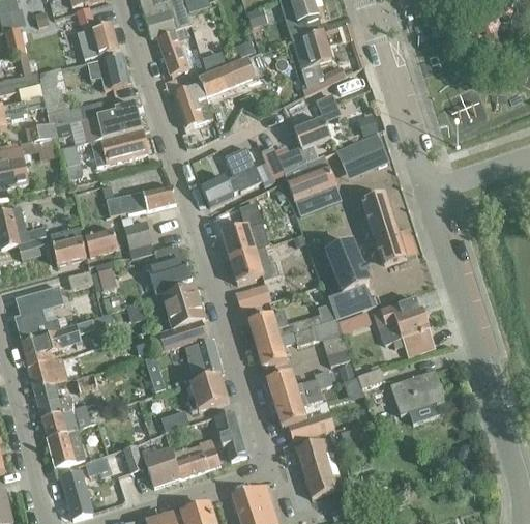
[(0,0),(0,16),(4,31),(15,28),(10,10),(8,0),(0,0)]
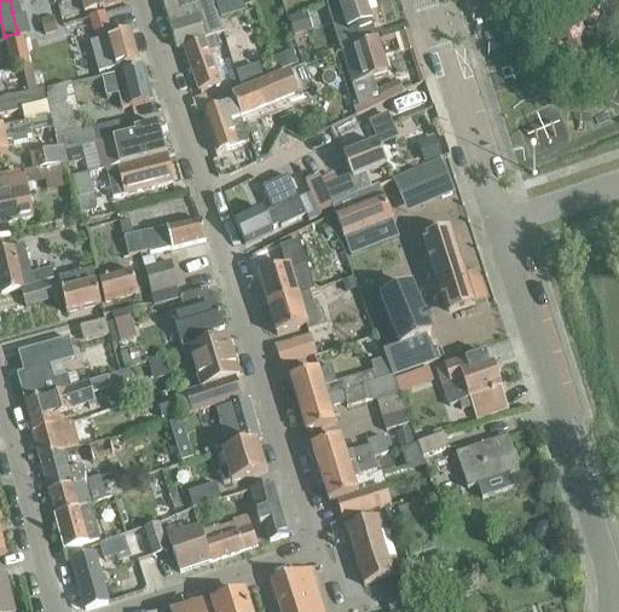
[(162,0),(177,44),(178,42),(179,42),(208,34),(207,29),(217,27),(213,13),(207,15),(206,10),(217,6),(214,0),(162,0)]
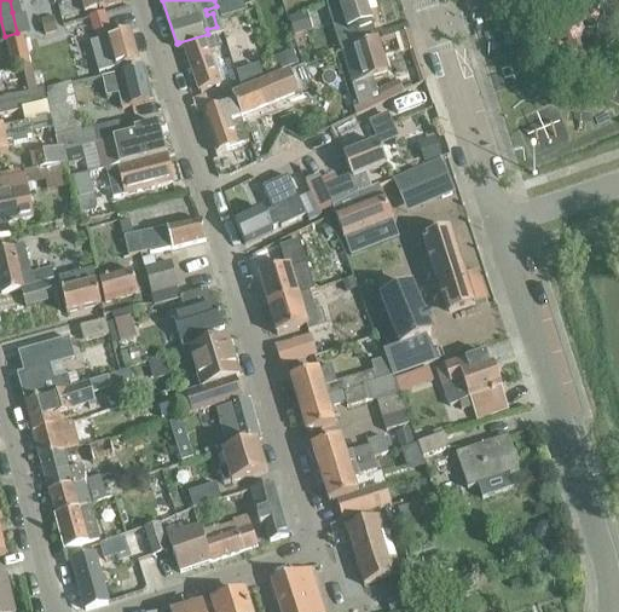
[(223,0),(225,10),(249,5),(248,0),(223,0)]
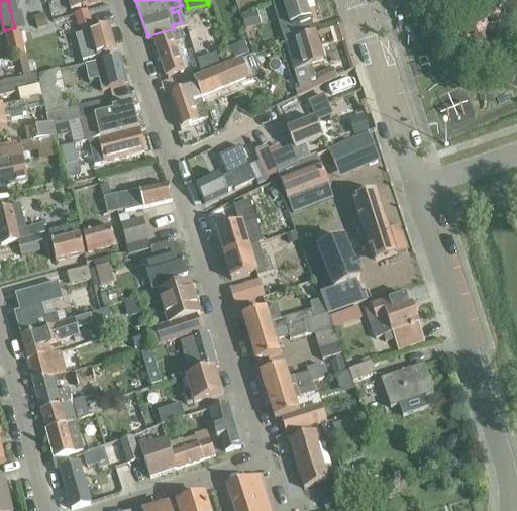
[(273,0),(276,9),(285,39),(314,30),(305,0),(273,0)]
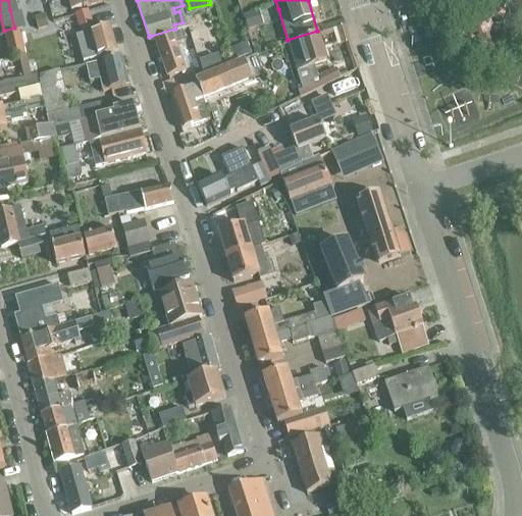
[(483,4),(481,42),(512,44),(514,6),(483,4)]
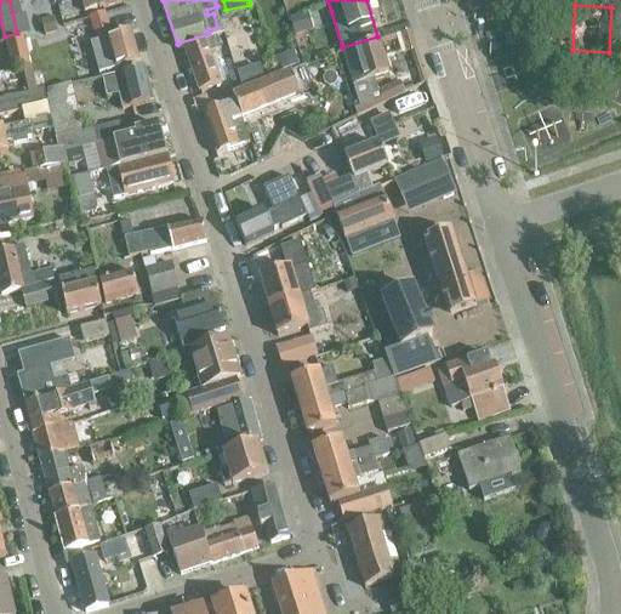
[(89,11),(97,39),(93,39),(102,69),(141,58),(134,28),(114,34),(104,6),(89,11)]
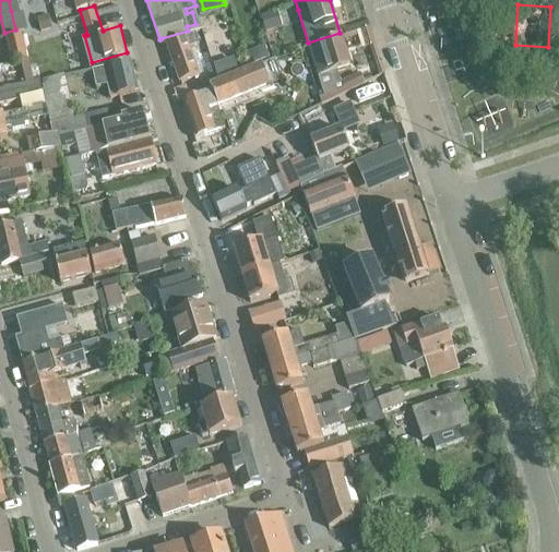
[(23,9),(11,11),(15,30),(21,28),(26,27),(23,9)]
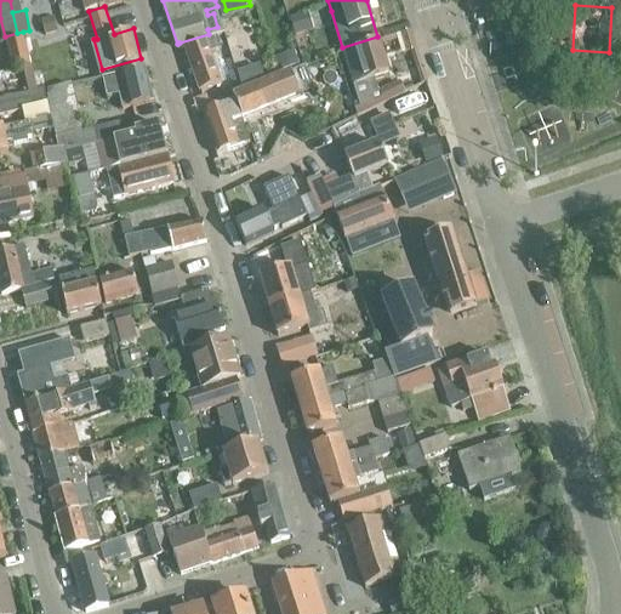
[(55,13),(41,17),(46,32),(58,28),(55,13)]
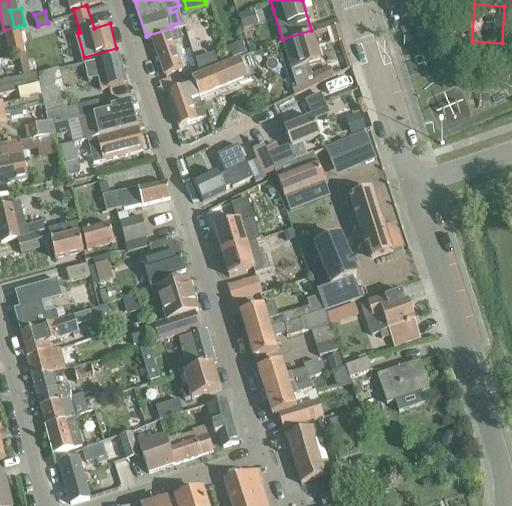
[(197,45),(217,40),(213,23),(193,28),(197,45)]
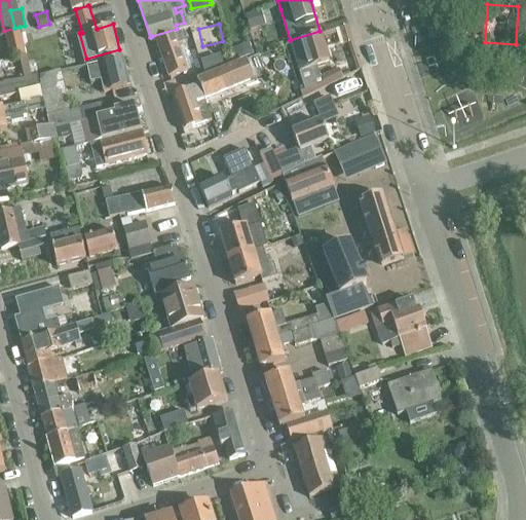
[(14,28),(4,31),(10,56),(20,53),(26,52),(20,27),(14,28)]
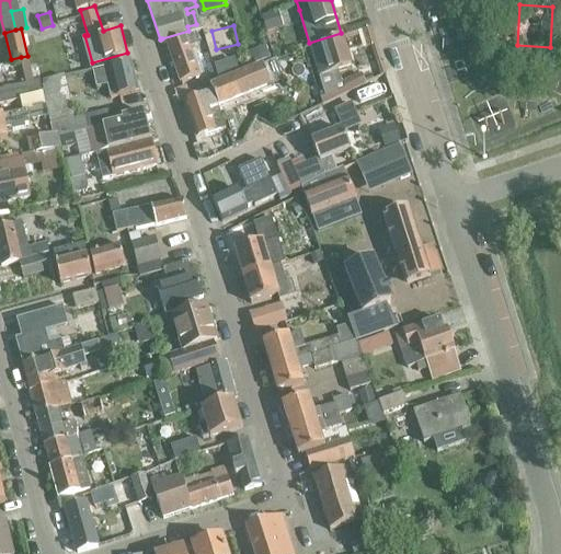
[(187,31),(189,34),(170,39),(182,78),(201,72),(191,42),(199,39),(196,29),(187,31)]
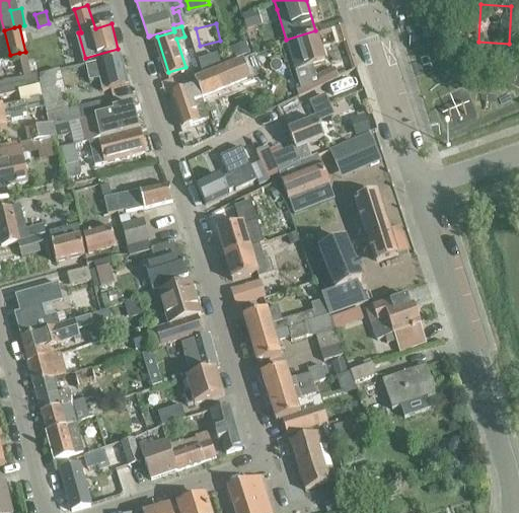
[(315,30),(286,40),(300,85),(311,81),(306,64),(325,58),(316,29),(315,30)]
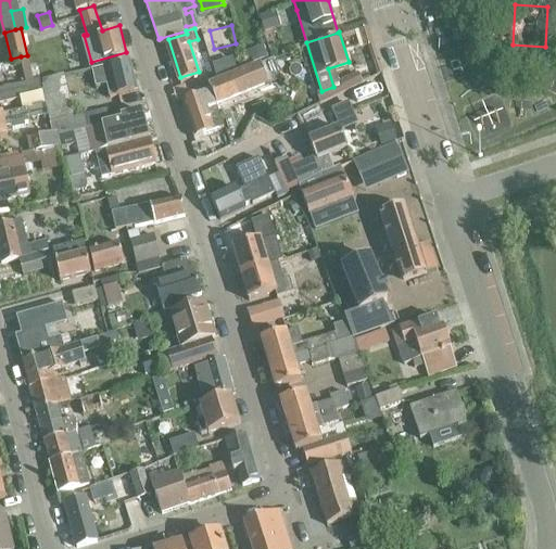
[(224,69),(240,63),(236,50),(218,55),(224,69)]
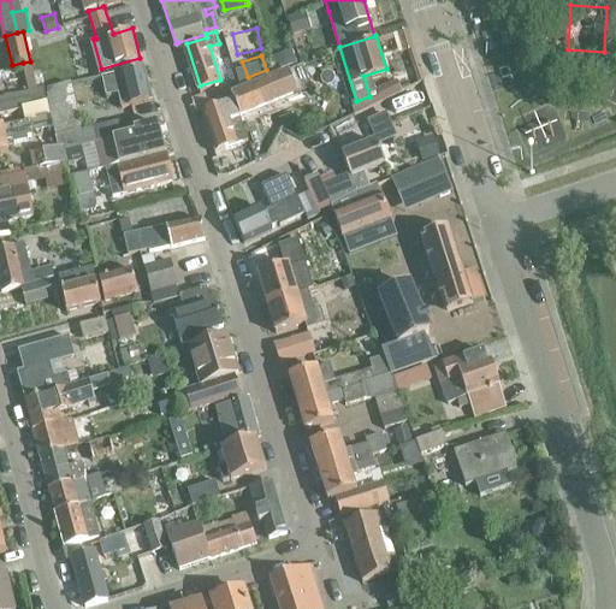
[(235,88),(230,90),(231,90),(232,95),(241,113),(313,82),(303,59),(235,88)]
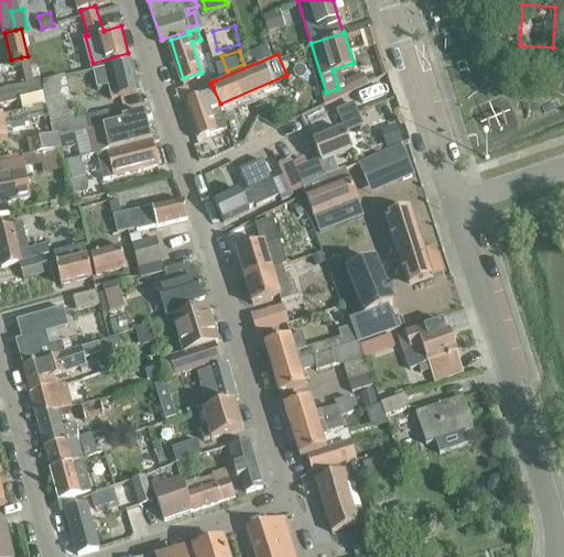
[(28,56),(21,57),(25,80),(33,78),(29,55),(28,56)]
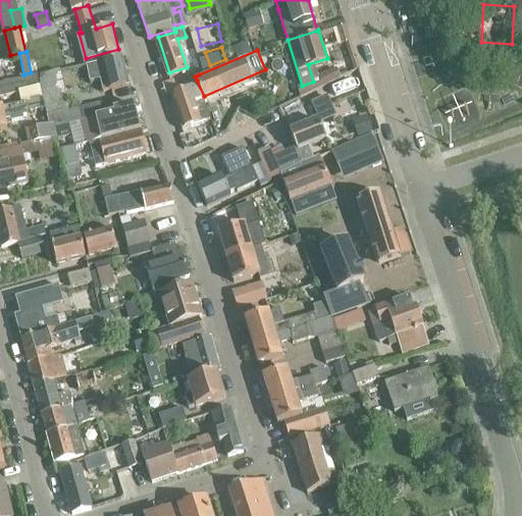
[(98,75),(101,88),(128,81),(122,56),(88,64),(91,78),(98,75)]
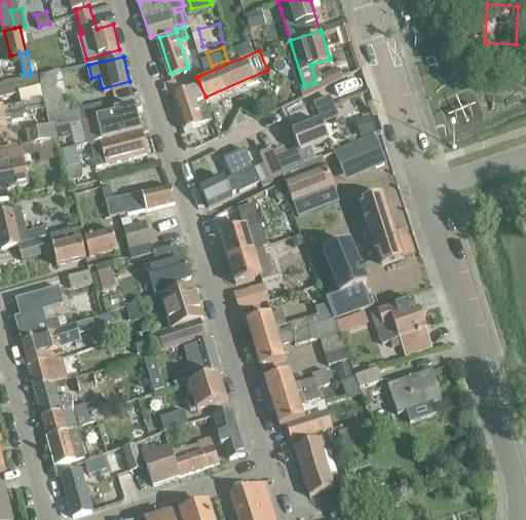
[(39,73),(45,97),(46,103),(48,110),(69,106),(60,69),(39,73)]
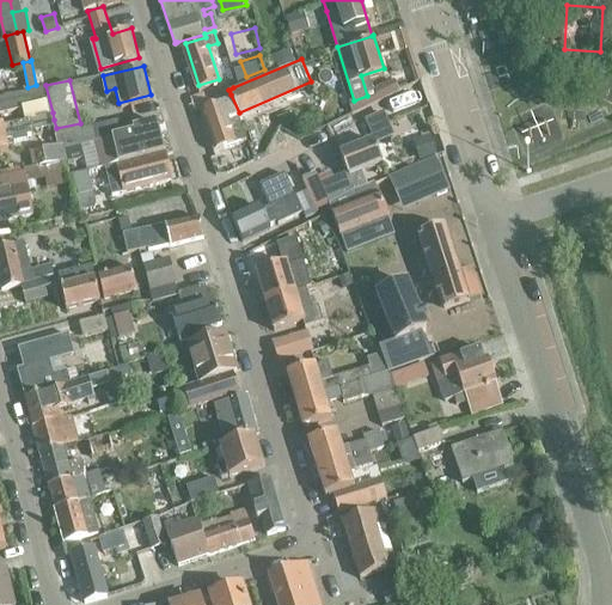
[(0,92),(0,108),(22,104),(24,116),(24,118),(53,112),(46,85),(46,84),(36,85),(28,87),(0,92)]
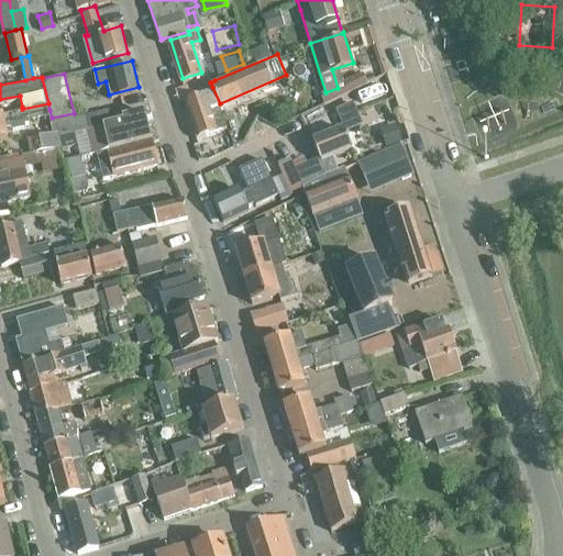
[(212,87),(184,98),(196,135),(227,125),(220,103),(212,87)]
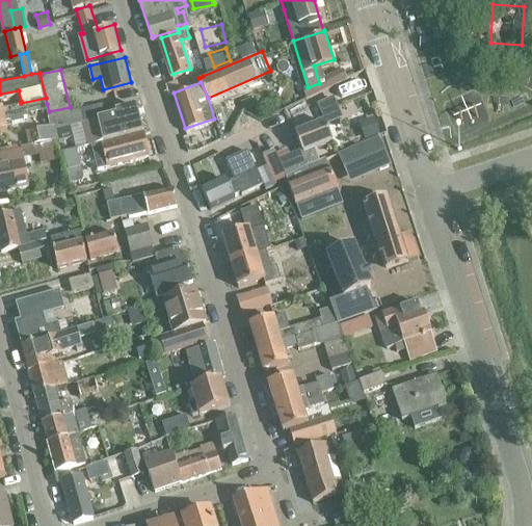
[(0,105),(0,128),(6,128),(3,116),(11,115),(11,119),(23,116),(23,112),(25,112),(24,108),(47,104),(46,98),(21,103),(21,101),(0,105)]
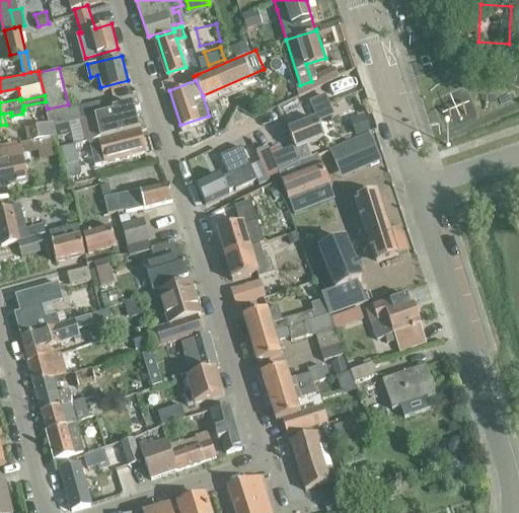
[(81,117),(79,118),(85,139),(88,138),(139,126),(133,100),(113,105),(114,108),(103,111),(88,115),(81,117)]
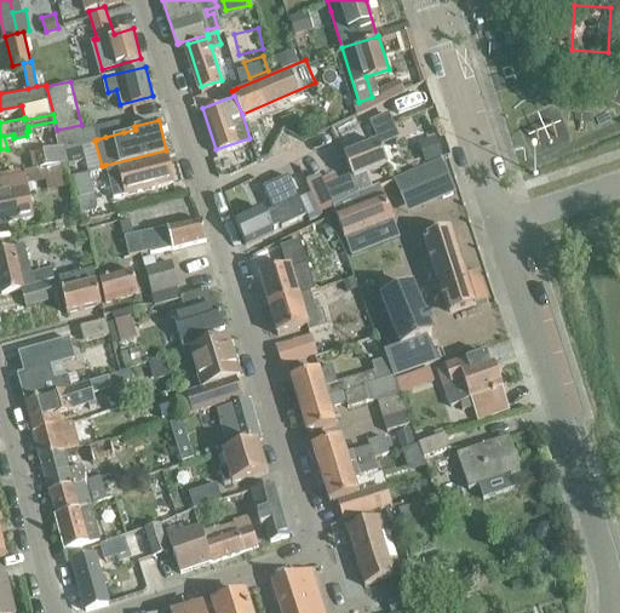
[(557,138),(549,121),(533,129),(540,145),(557,138)]
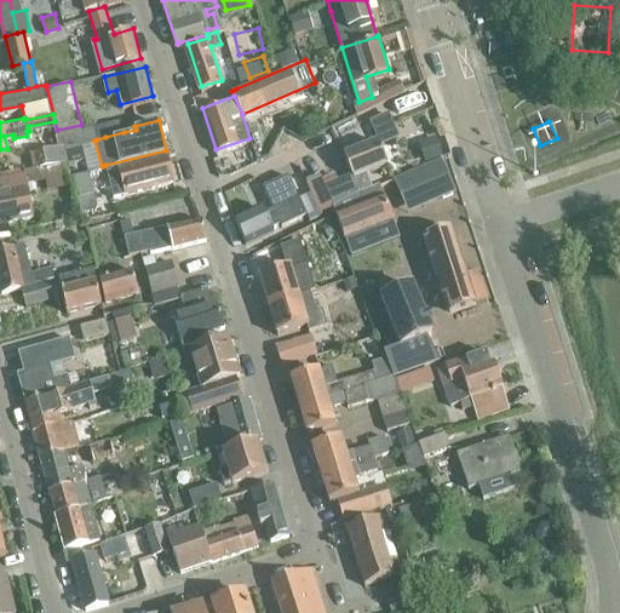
[(81,125),(57,130),(59,143),(61,144),(64,143),(65,145),(95,141),(97,139),(93,124),(81,126),(81,125)]
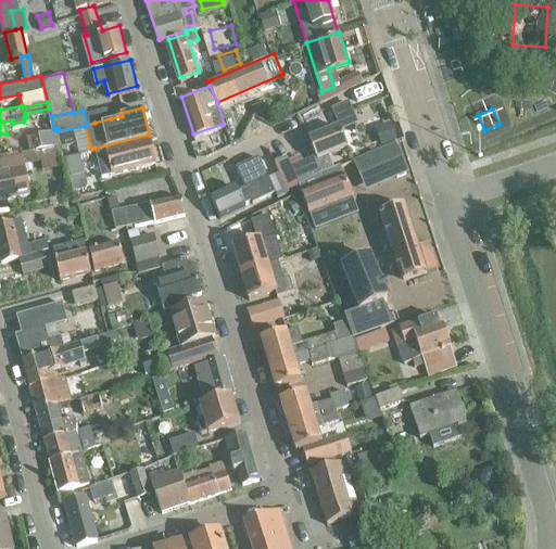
[(288,154),(274,158),(279,171),(286,187),(299,181),(299,183),(339,163),(338,163),(333,165),(328,151),(348,144),(338,123),(307,133),(314,154),(291,163),(288,154)]
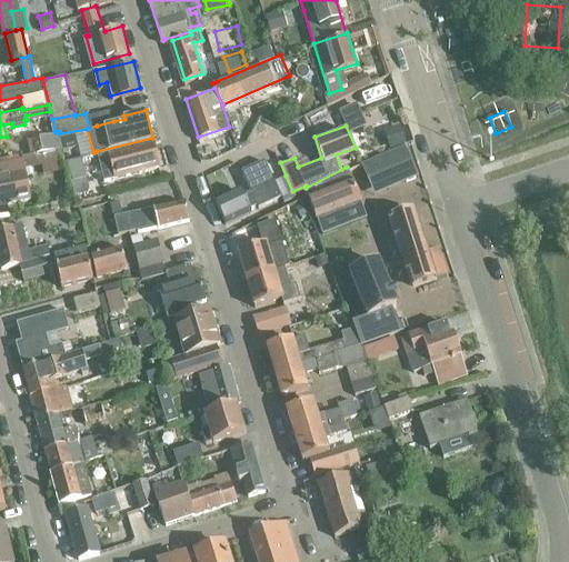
[(27,137),(30,150),(61,143),(59,133),(60,133),(59,131),(56,132),(55,131),(27,137)]
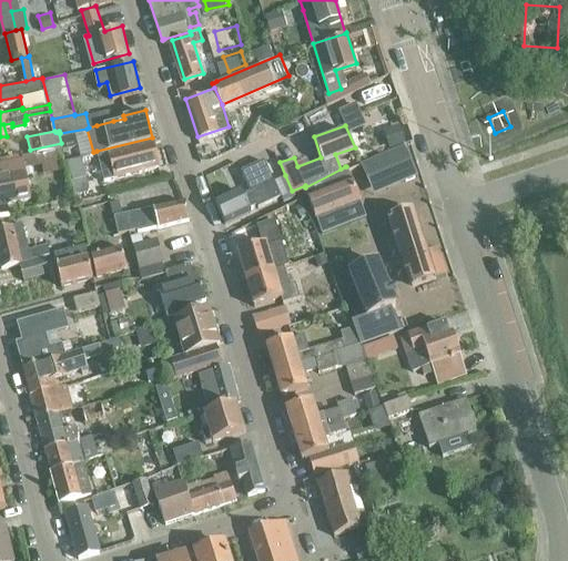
[(159,164),(152,138),(97,151),(103,177),(159,164)]
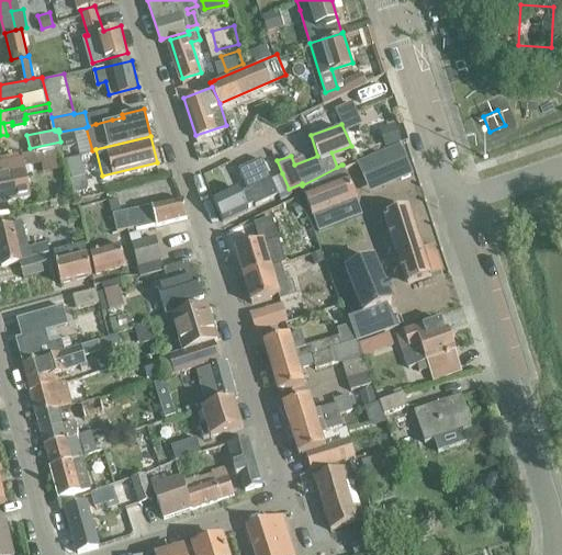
[(364,158),(375,187),(417,170),(405,140),(364,158)]
